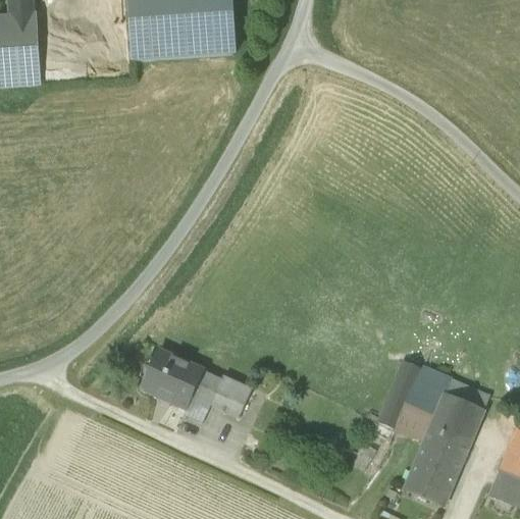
[(12,0),(13,15),(36,14),(36,13),(34,0),(12,0)]
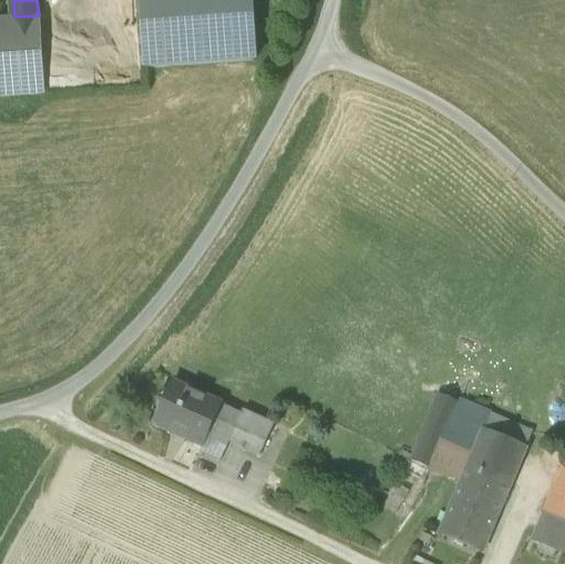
[(142,0),(147,67),(257,59),(253,0),(142,0)]
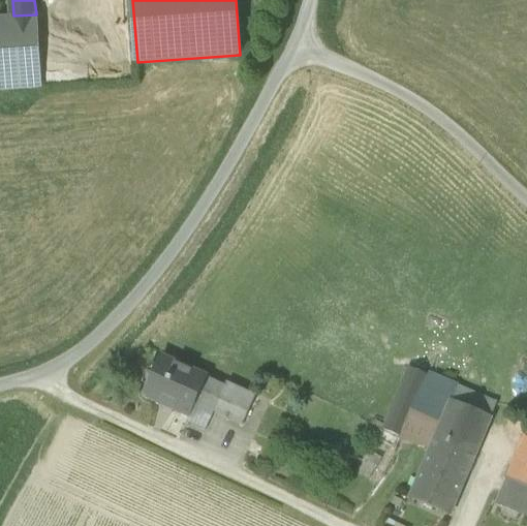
[(36,13),(36,14),(39,61),(0,63),(0,88),(42,86),(38,13),(36,13)]
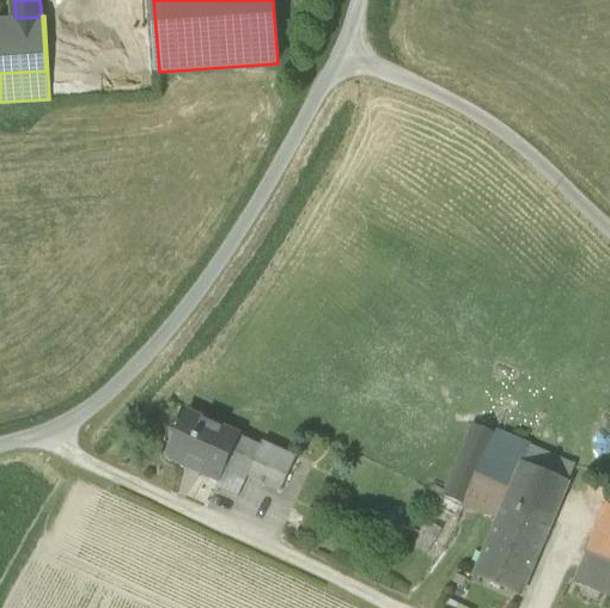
[(0,73),(46,71),(42,17),(16,18),(0,19),(0,73)]
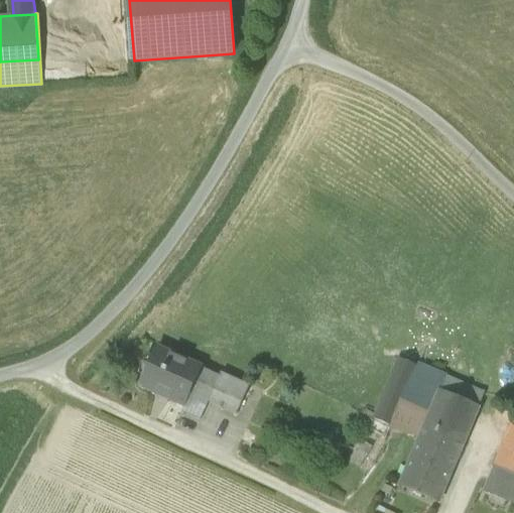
[(211,400),(222,375),(158,346),(141,384),(186,404),(193,391),(211,400)]
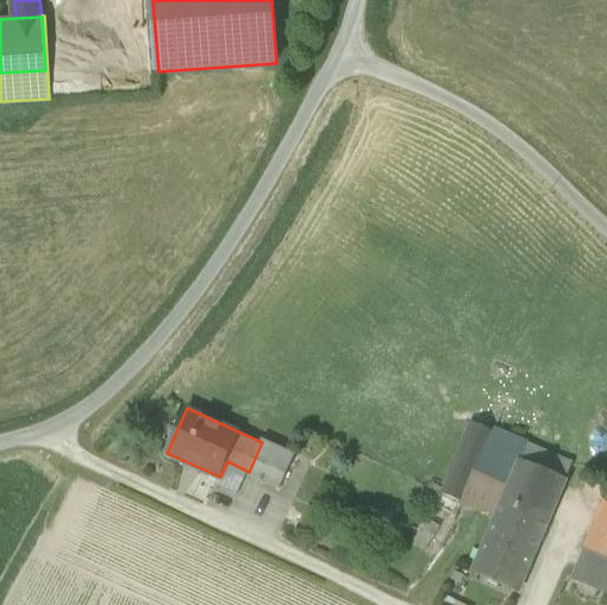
[(443,492),(464,502),(476,473),(494,430),(471,421),(443,492)]
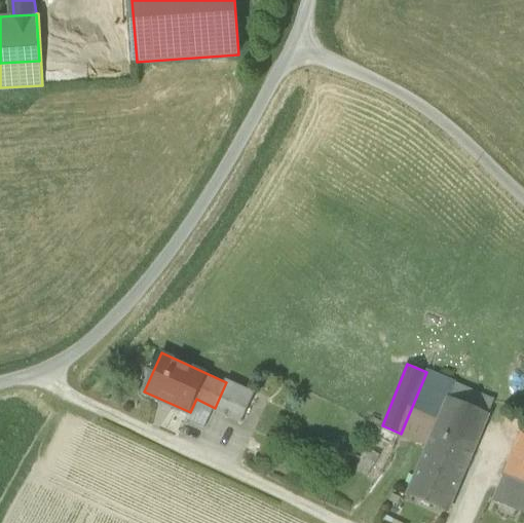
[(426,372),(411,409),(441,422),(457,384),(426,372)]
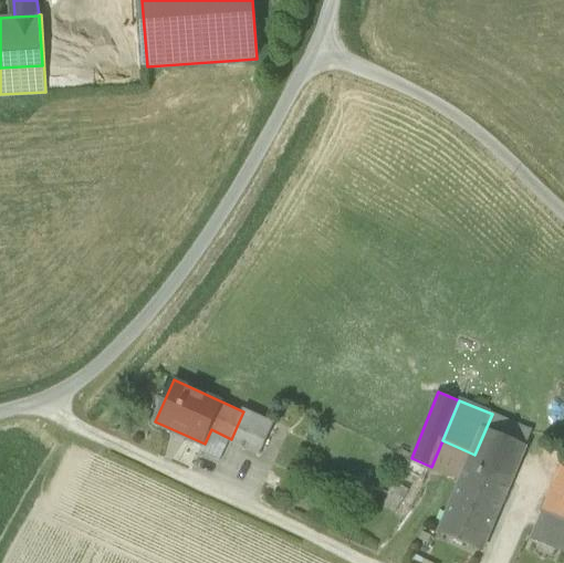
[(246,408),(243,412),(231,439),(262,454),(275,423),(246,408)]
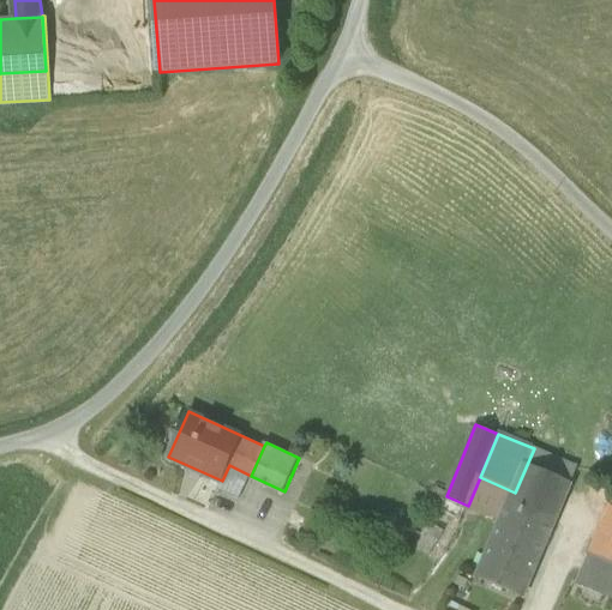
[(577,467),(534,448),(515,493),(503,521),(495,541),(539,560),(577,467)]
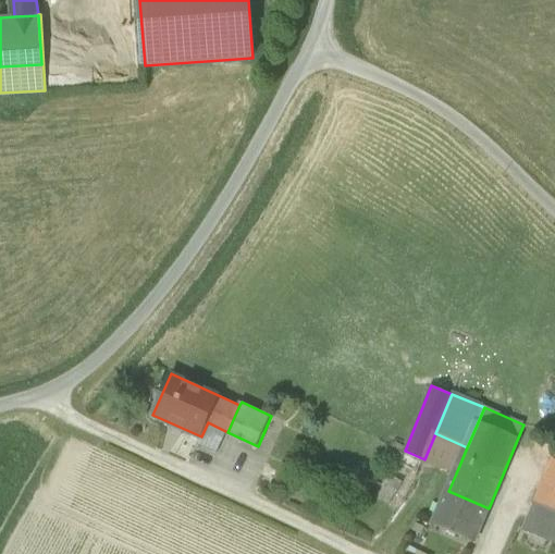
[(456,474),(467,447),(435,433),(424,459),(456,474)]
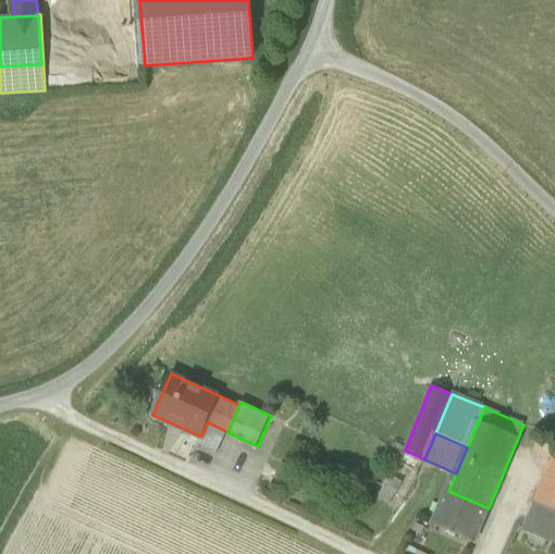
[(554,462),(538,504),(554,511),(554,462)]
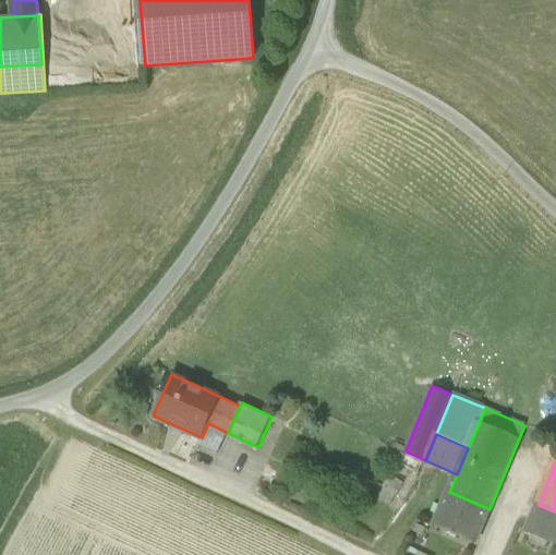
[(475,541),(490,509),(449,492),(436,523),(475,541)]
